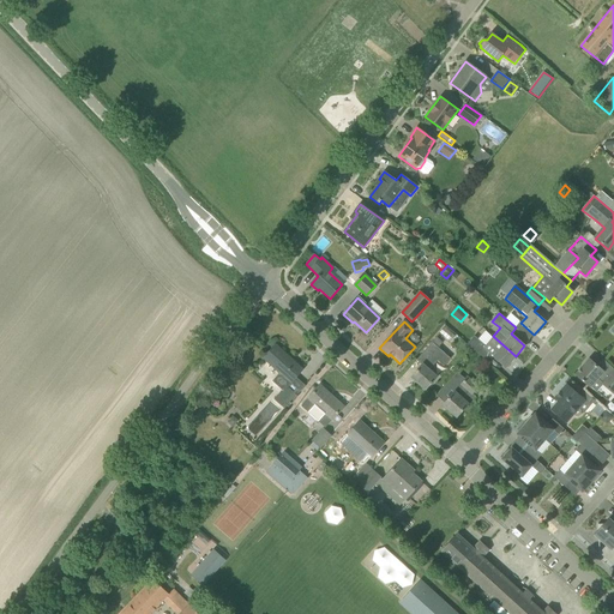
[(506,367),(516,356),(493,336),(485,345),(474,336),(467,344),(487,361),(492,355),(506,367)]
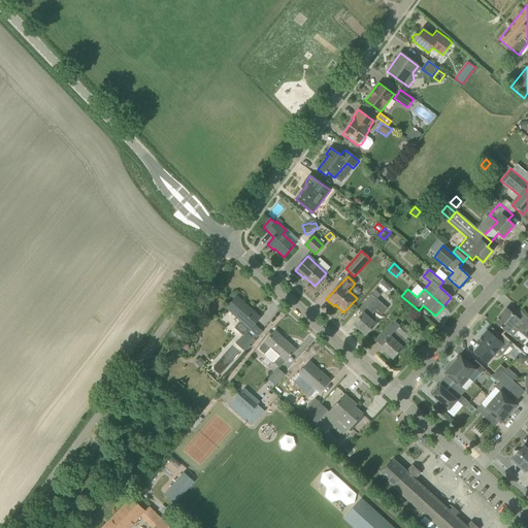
[(375,291),(372,295),(376,299),(381,295),(375,291)]
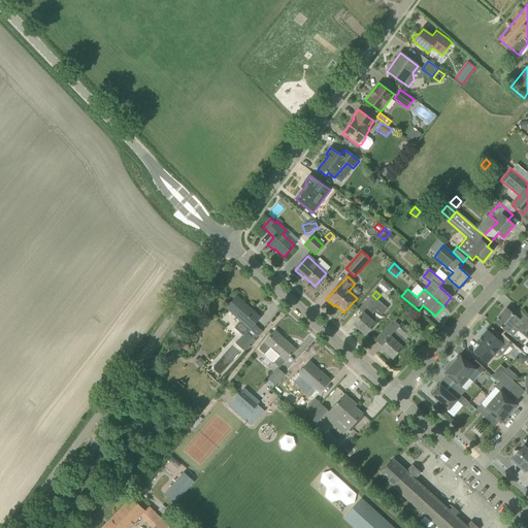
[(369,319),(375,310),(382,316),(388,309),(376,299),(372,295),(371,294),(357,309),(362,314),(354,324),(366,335),(375,324),(369,319)]
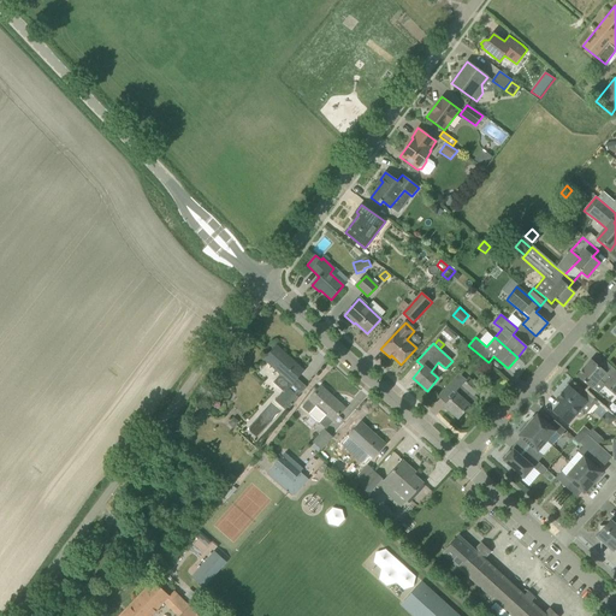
[(297,398),(295,397),(286,389),(303,371),(277,347),(265,360),(280,373),(273,381),(285,392),(276,402),(286,412),(297,398)]
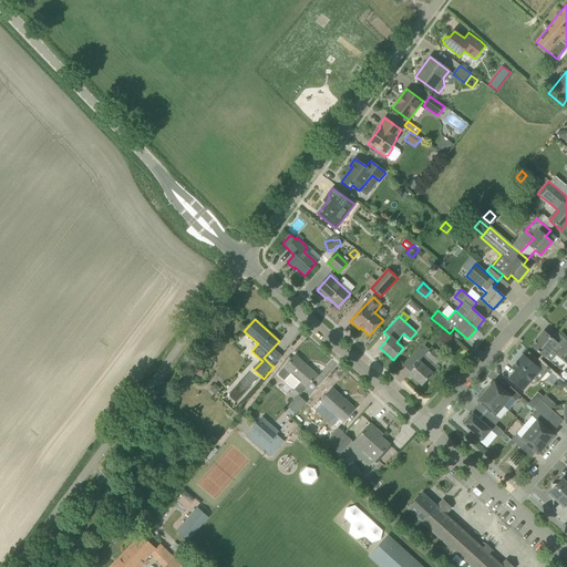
[(562,347),(552,338),(544,332),(532,346),(545,358),(552,349),(558,354),(566,362),(566,361),(566,342),(562,347)]
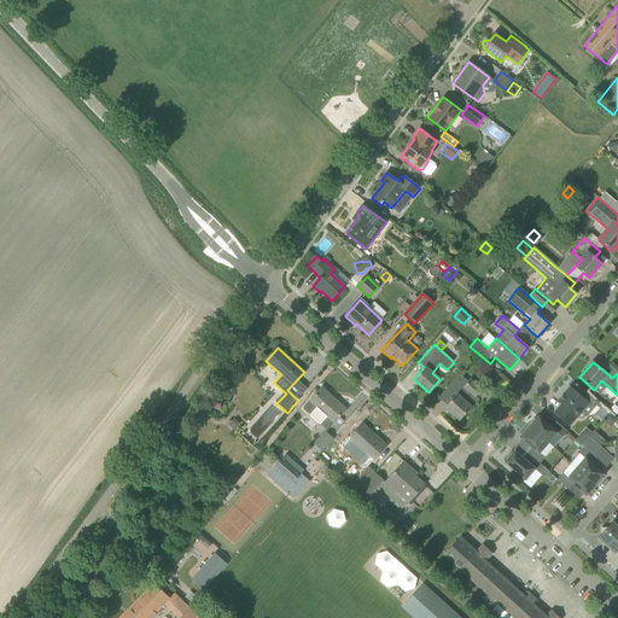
[(460,385),(464,388),(458,395),(458,394),(445,408),(460,420),(471,408),(479,400),(476,396),(481,391),(470,380),(467,383),(465,380),(460,385)]
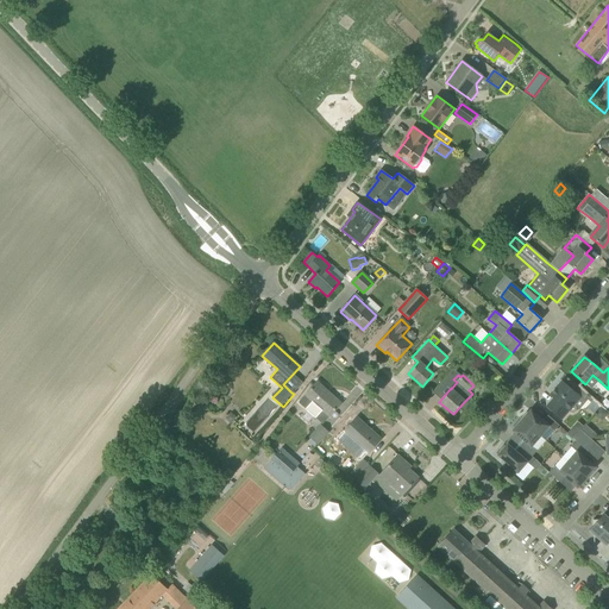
[(316,382),(305,395),(299,402),(306,409),(307,412),(313,416),(315,418),(322,424),(341,403),(316,382)]
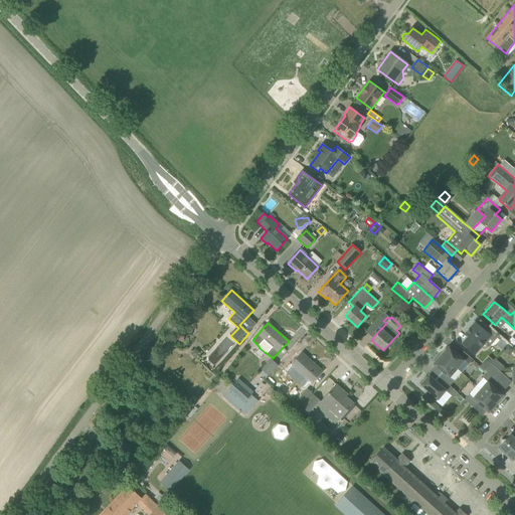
[(486,324),(482,329),(475,323),(465,334),(469,337),(463,344),(475,354),(481,348),(482,349),(484,349),(486,349),(487,347),(484,344),(493,336),(495,338),(498,335),(486,324)]
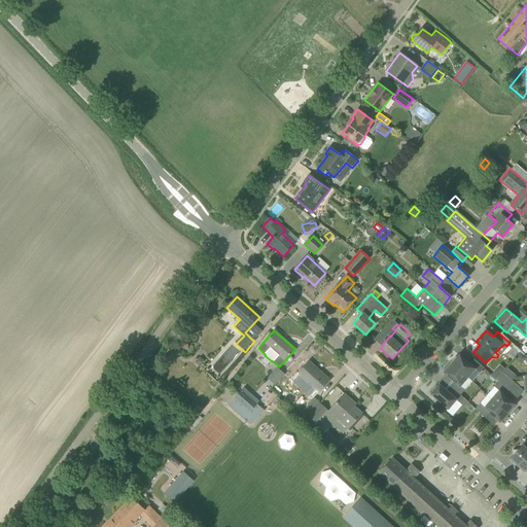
[(455,357),(450,363),(467,378),(475,370),(480,374),(484,369),(473,359),(469,364),(459,355),(457,358),(455,357)]
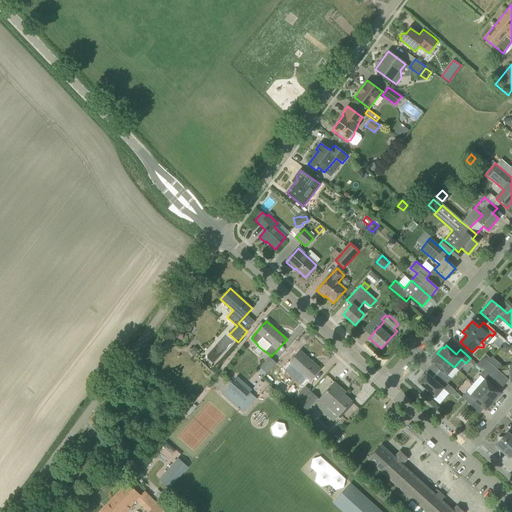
[(195,347),(190,352),(194,356),(199,351),(195,347)]
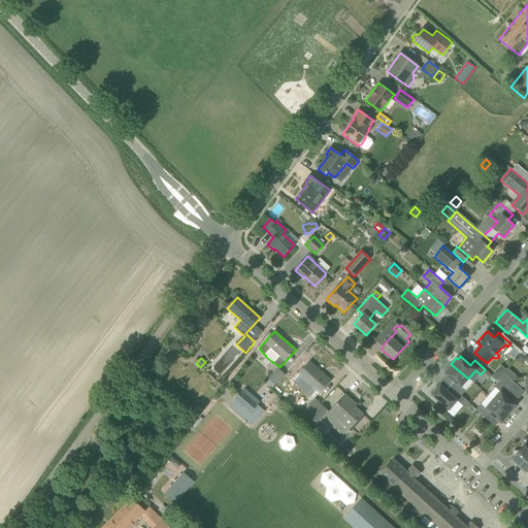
[(298,374),(319,394),(330,382),(309,362),(298,374)]
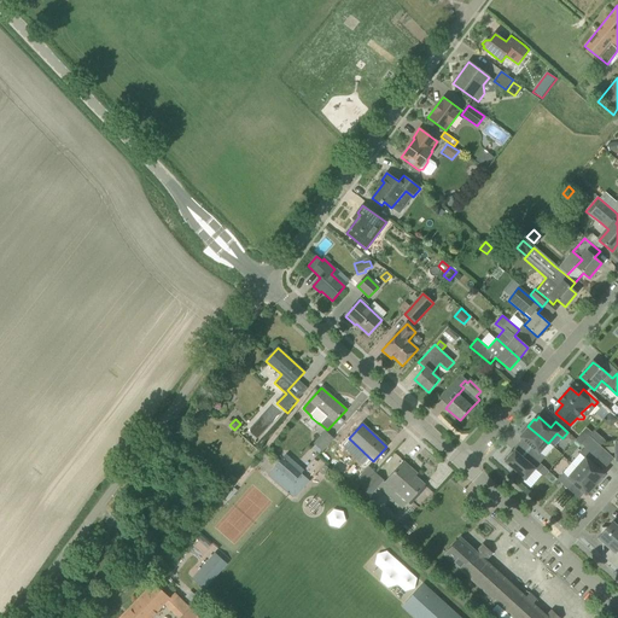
[(531,456),(540,464),(544,458),(538,453),(548,443),(528,426),(523,432),(524,433),(520,437),(532,448),(528,454),(531,456)]
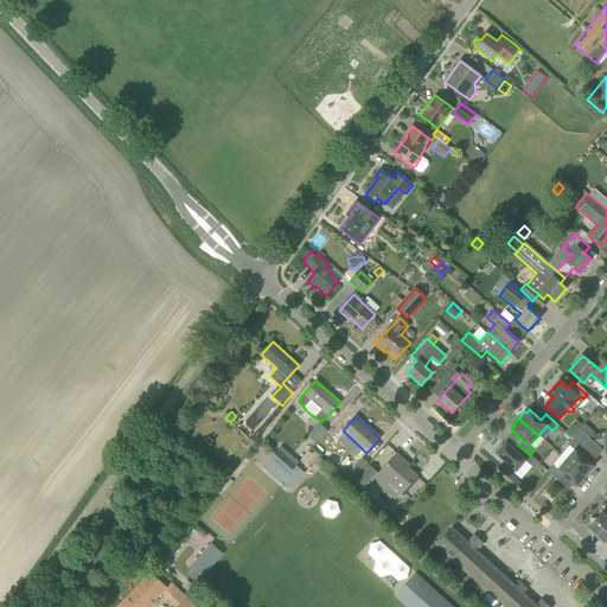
[(566,432),(570,436),(579,428),(573,423),(566,432)]
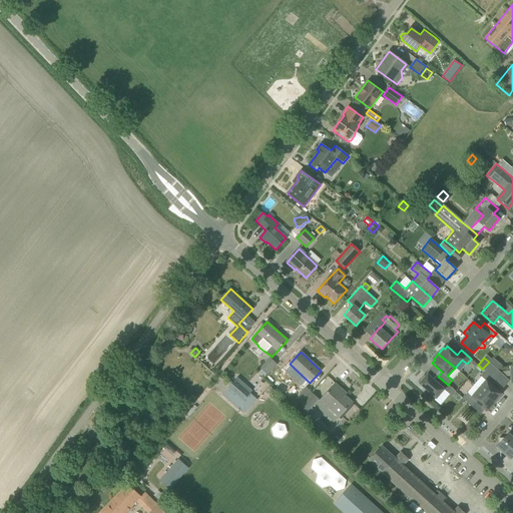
[(271,360),(262,370),(268,375),(277,365),(271,360)]
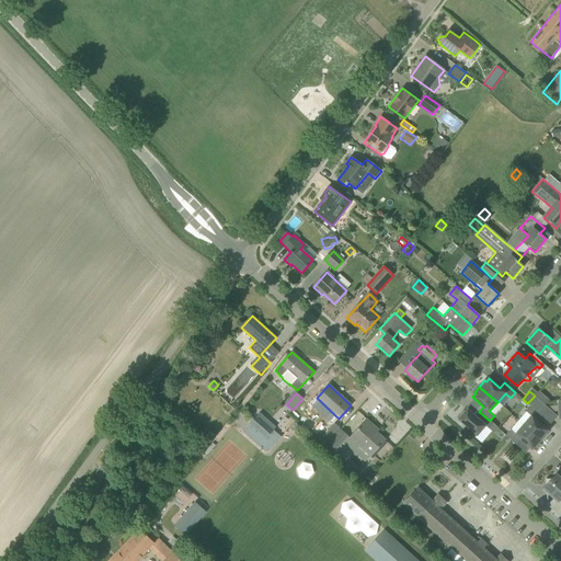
[(527,403),(530,407),(541,416),(549,409),(535,396),(527,403)]
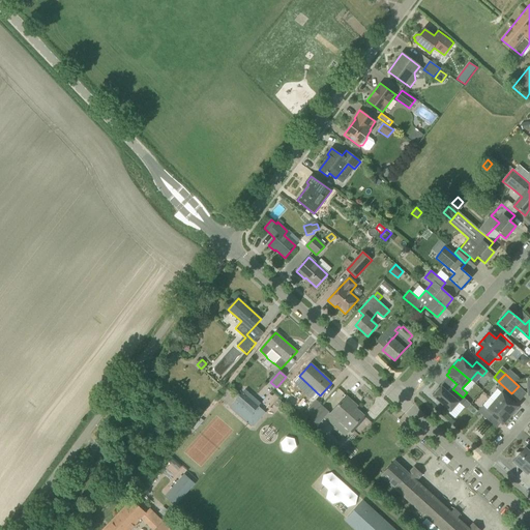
[(507,398),(511,393),(501,384),(497,389),(502,393),(495,402),(511,417),(517,411),(514,410),(518,407),(507,398)]
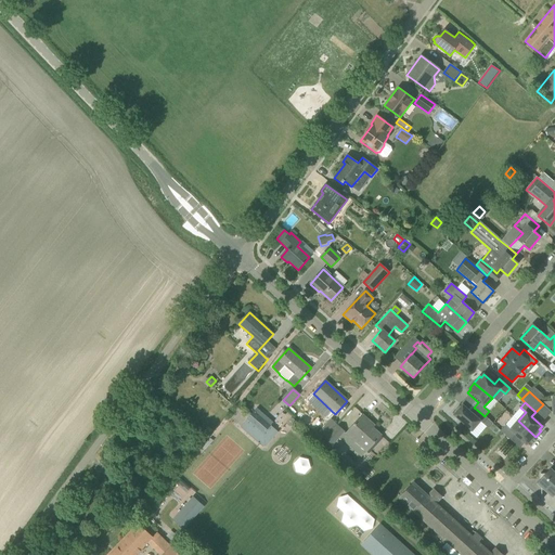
[(488,420),(485,416),(477,410),(473,415),(462,405),(461,408),(459,407),(454,412),(455,413),(454,415),(461,422),(460,424),(469,433),(480,422),(483,424),(488,420)]
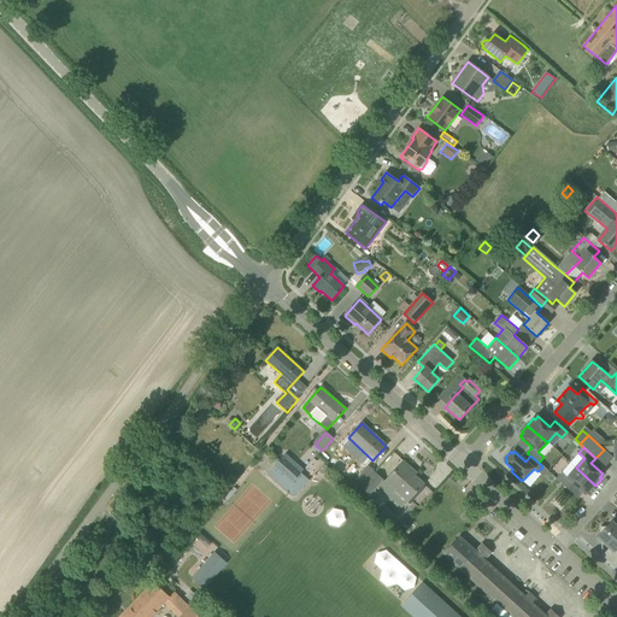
[(286,454),(268,475),(292,497),(295,497),(310,481),(301,474),(304,470),(286,454)]
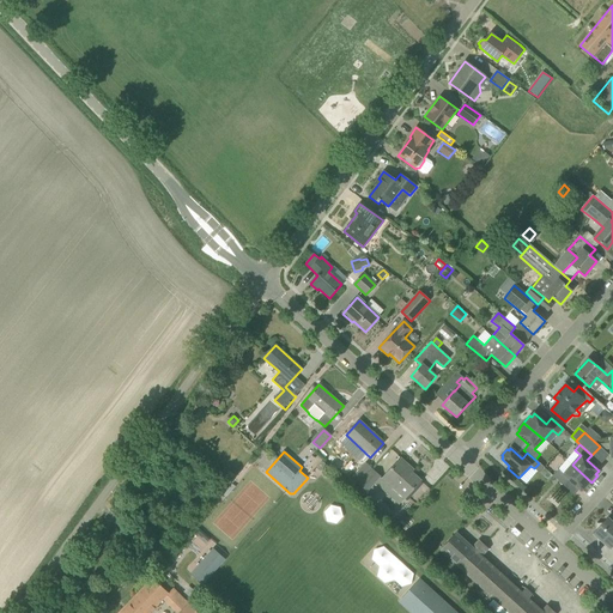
[(401,459),(382,480),(404,499),(413,490),(420,480),(408,469),(411,467),(401,459)]
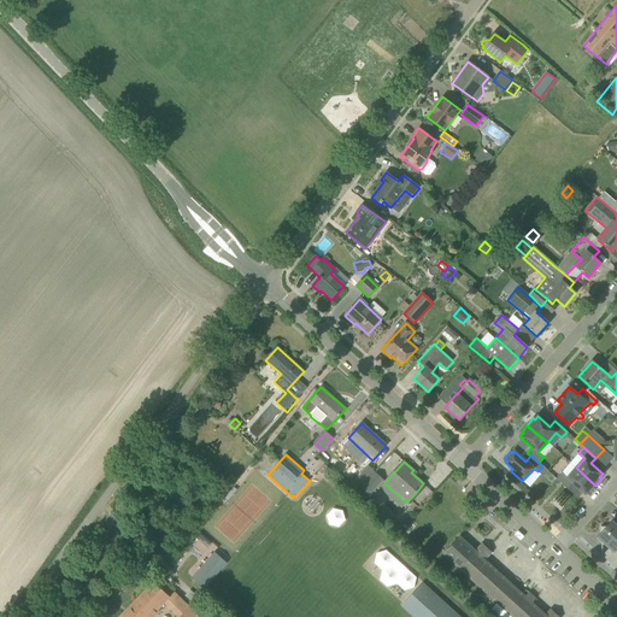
[(353,483),(360,489),(375,472),(368,466),(353,483)]
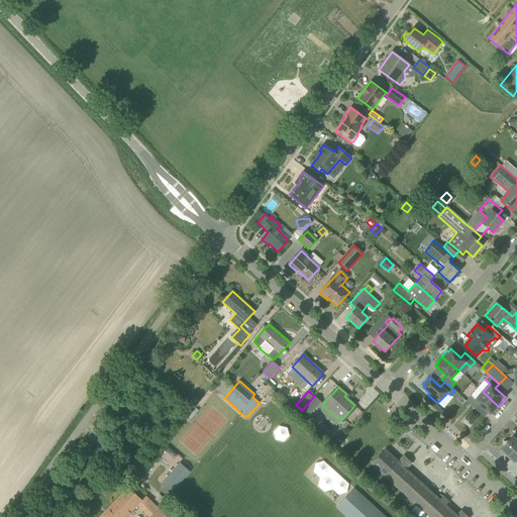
[(450,395),(455,400),(459,395),(454,391),(450,395)]
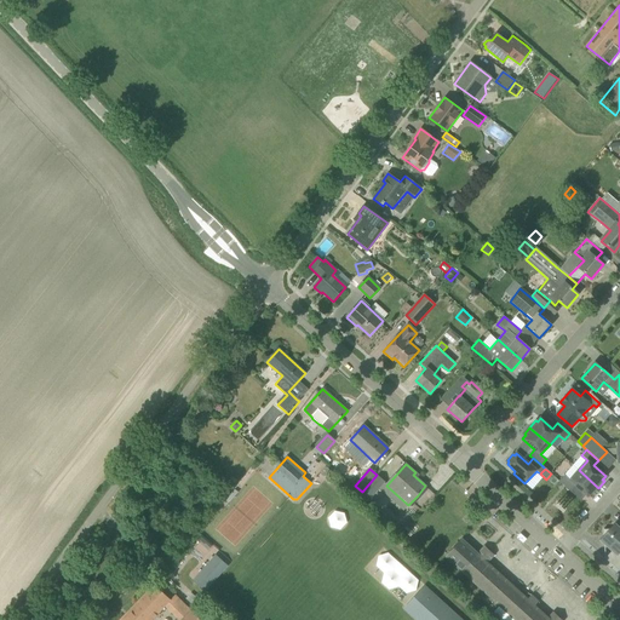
[(592,494),(598,488),(579,470),(570,480),(564,475),(558,481),(570,492),(575,486),(587,497),(591,493),(592,494)]
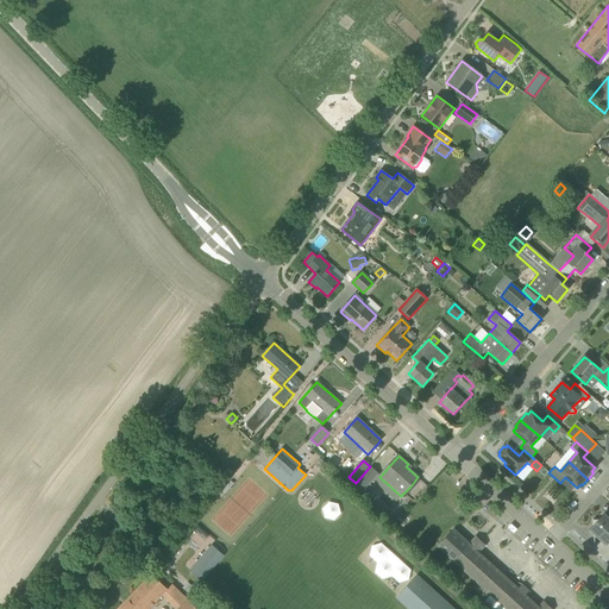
[(370,468),(353,487),(364,496),(368,491),(364,489),(378,473),(370,468)]
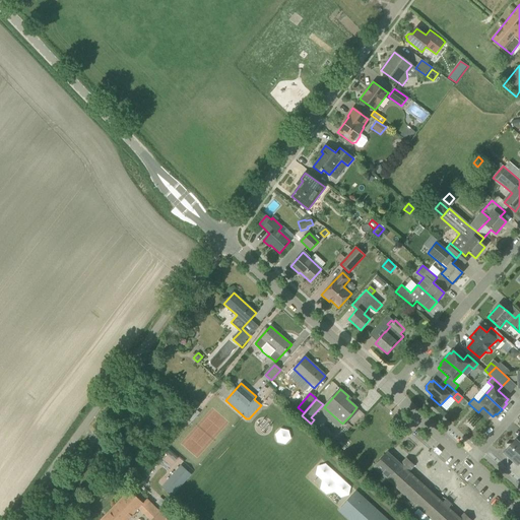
[(293,438),(282,427),(273,435),(283,446),(293,438)]
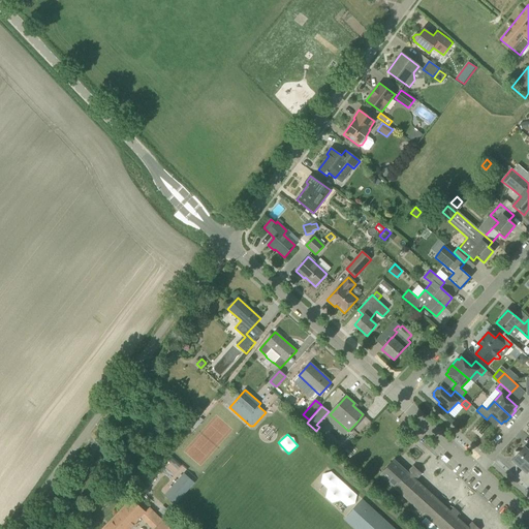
[(520,452),(517,452),(516,452),(515,452),(515,457),(511,461),(516,465),(516,466),(517,466),(522,470),(517,476),(517,475),(516,475),(516,476),(528,488),(528,471),(528,449),(525,446),(520,452)]
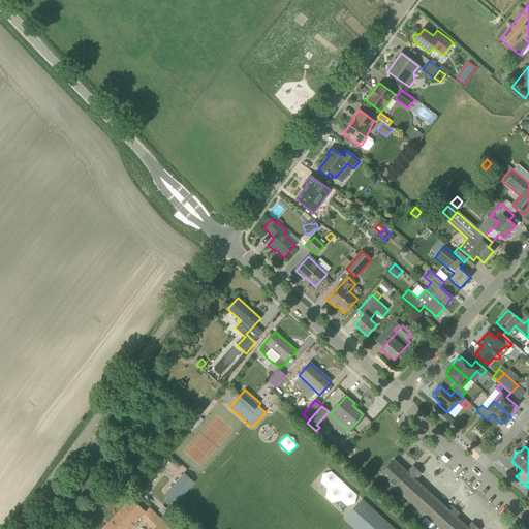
[(380,475),(394,488),(439,528),(477,528),(472,523),(468,528),(456,517),(459,514),(454,508),(450,512),(415,480),(421,474),(413,467),(407,473),(394,461),(380,475)]
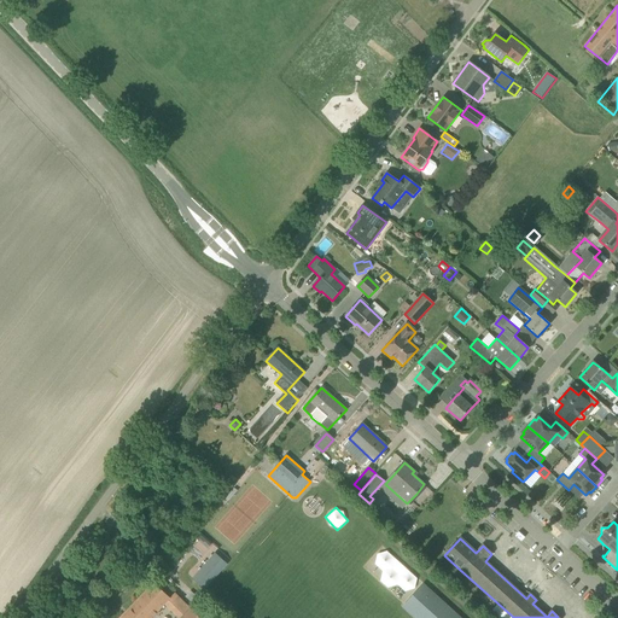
[(406,593),(419,578),(384,549),(372,563),(384,573),(378,581),(389,589),(395,583),(406,593)]
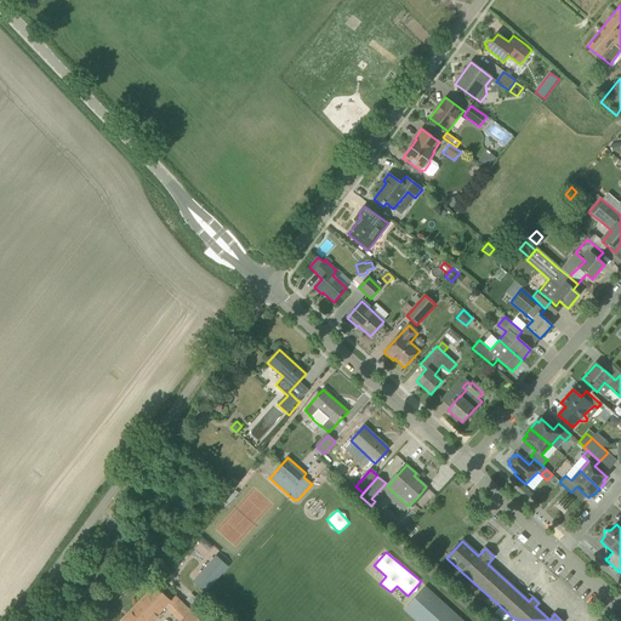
[(193,581),(206,592),(228,568),(216,556),(193,581)]
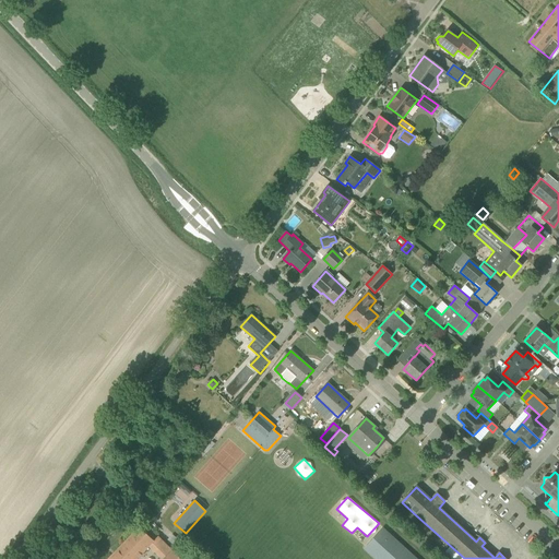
[(158,536),(154,540),(140,527),(108,558),(137,558),(149,547),(159,558),(163,558),(173,550),(158,536)]
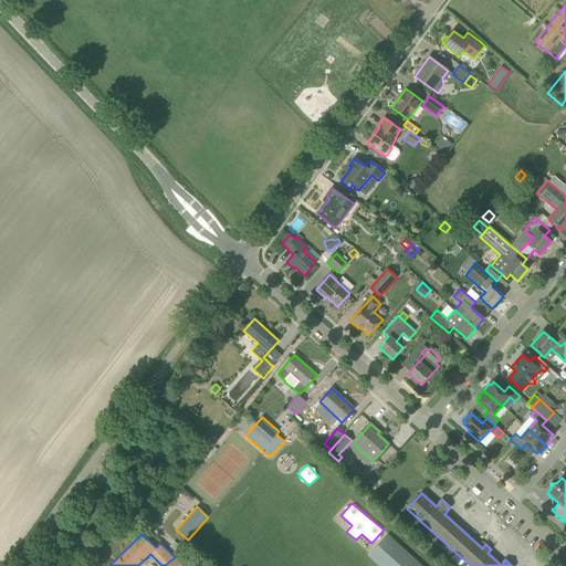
[(421,565),(413,557),(388,535),(368,556),(378,565),(421,565)]
